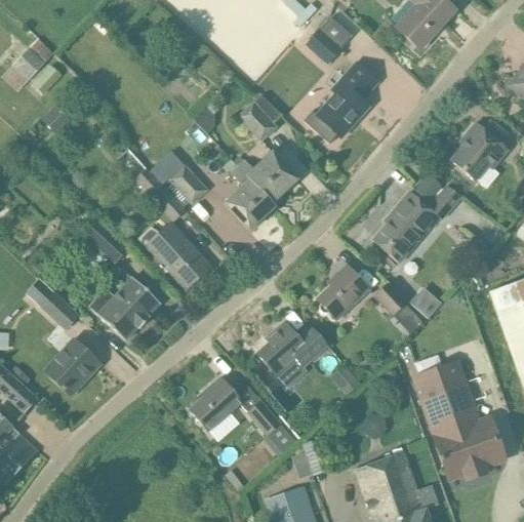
[(339,0),(348,7),(344,11),(354,21),(371,0),(339,0)]
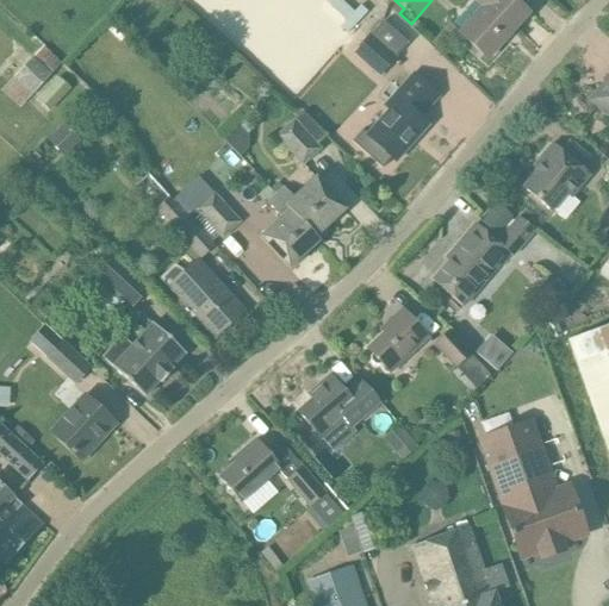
[(477,0),(483,5),(459,31),(488,57),(529,11),(516,0),(477,0)]
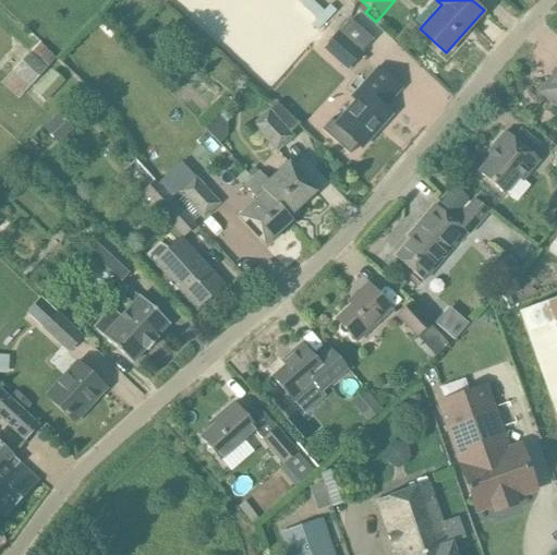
[(374,37),(351,17),(325,46),(347,67),(374,37)]
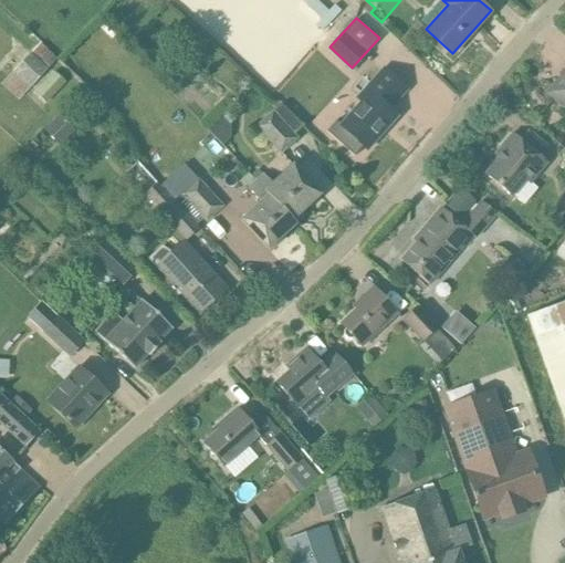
[(86,82),(41,41),(14,70),(31,85),(49,65),(54,71),(35,91),(48,102),(66,82),(77,92),(86,82)]
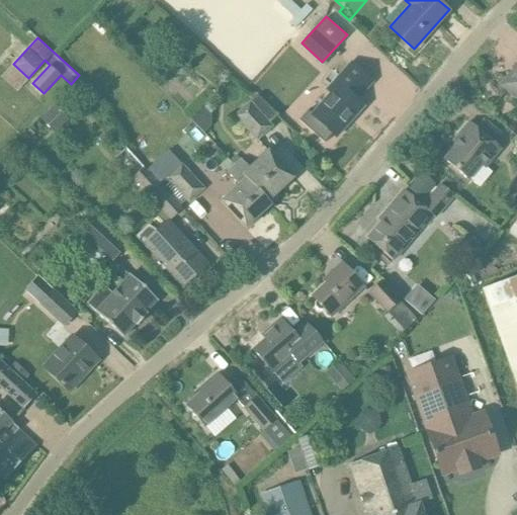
[(373,80),(351,61),(328,87),(332,91),(312,113),(308,109),(299,118),(325,141),(333,133),(336,135),(364,104),(357,98),(373,80)]
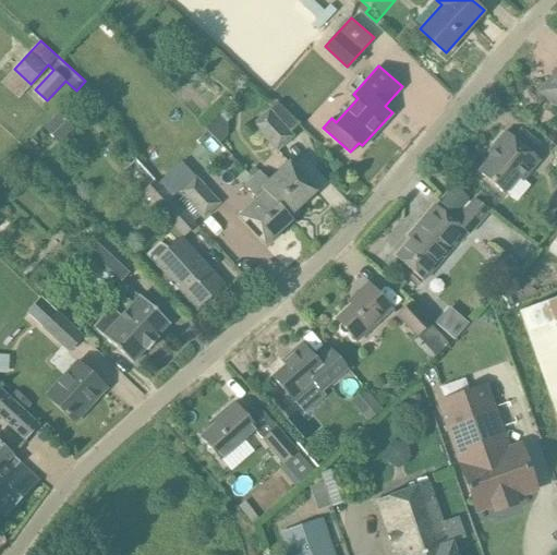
[(556,67),(539,89),(555,104),(556,105),(556,67)]
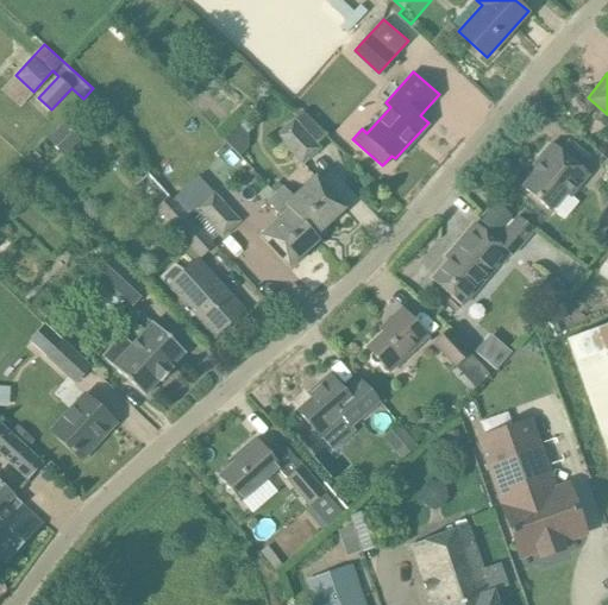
[(250,109),(238,120),(249,131),(259,120),(250,109)]
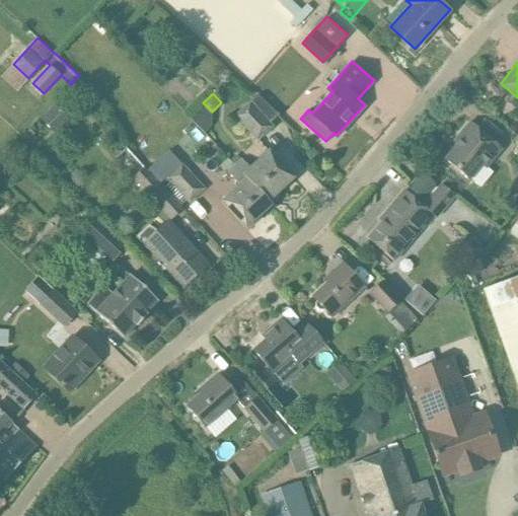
[(273,125),(250,100),(235,114),(257,139),(273,125)]
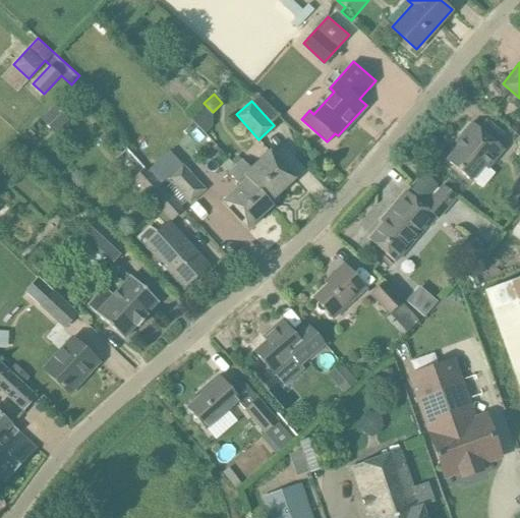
[(57,104),(42,117),(52,127),(66,114),(57,104)]
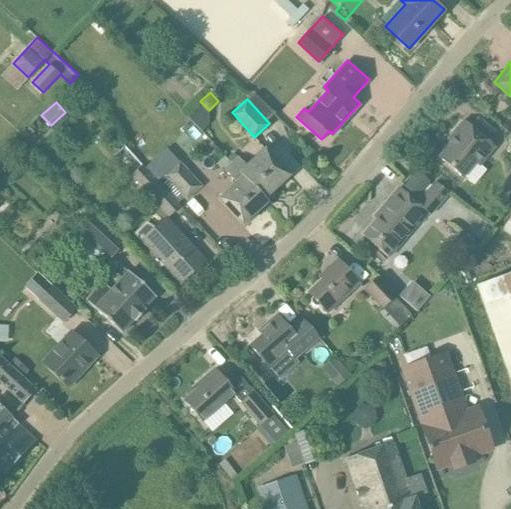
[(149,111),(142,103),(135,109),(142,117),(149,111)]
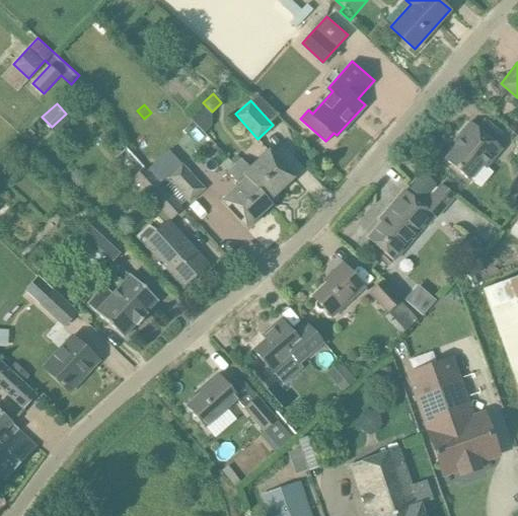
[(485,134),(469,121),(459,133),(463,136),(445,157),(460,170),(470,178),(484,163),(487,166),(502,148),(485,134)]
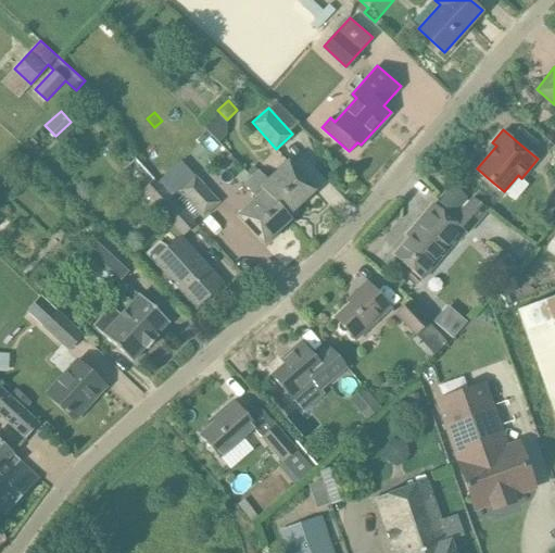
[(24,159),(16,166),(26,176),(34,167),(24,159)]
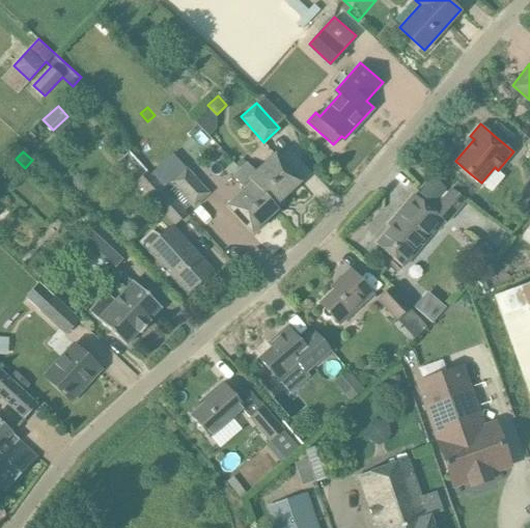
[(241,168),(275,204),(301,181),(276,154),(257,171),(249,162),(241,168)]
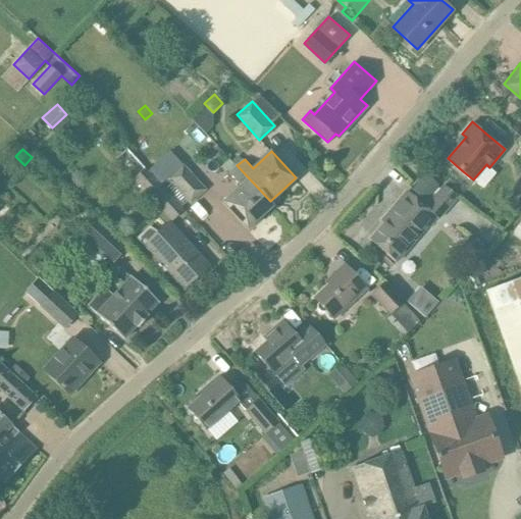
[(161,168),(155,174),(183,204),(188,199),(191,202),(206,188),(184,163),(181,165),(173,157),(161,168)]
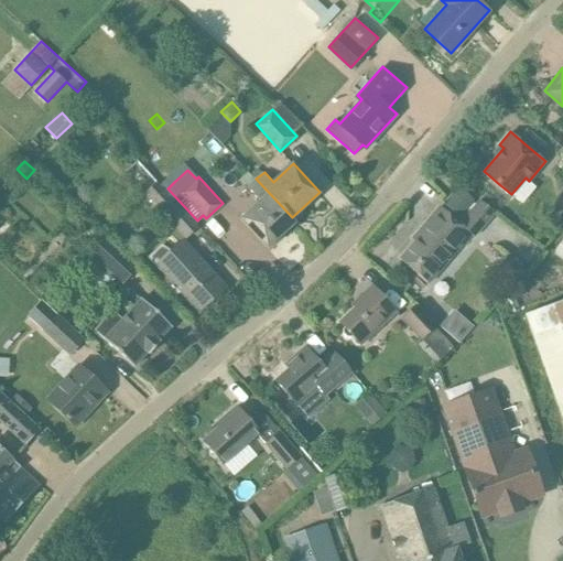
[(295,220),(292,217),(256,179),(250,185),(261,197),(240,217),(268,247),(295,220)]
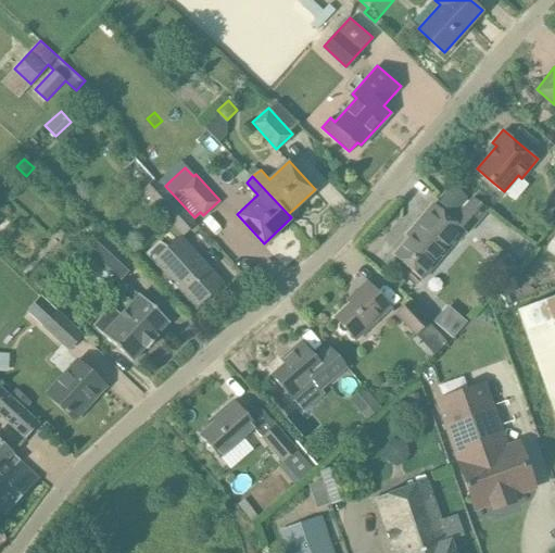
[(197,223),(155,178),(143,189),(185,234),(197,223)]
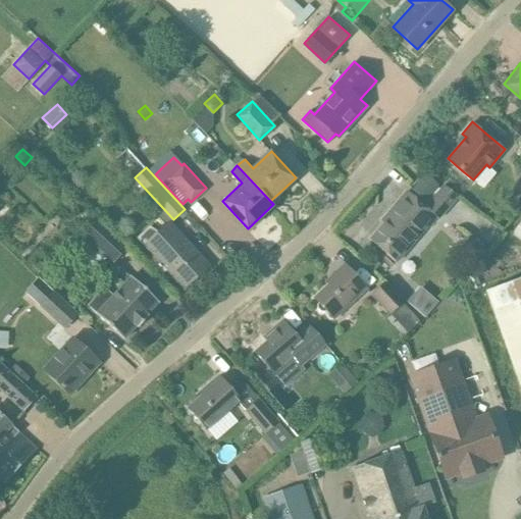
[(423,199),(437,184),(426,173),(412,189),(423,199)]
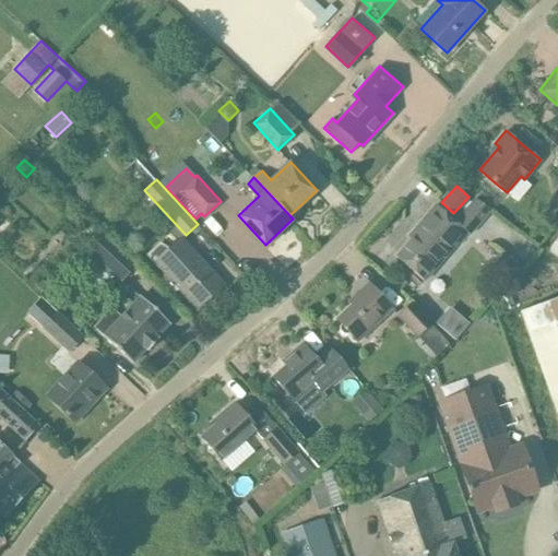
[(557,186),(548,199),(557,206),(557,186)]
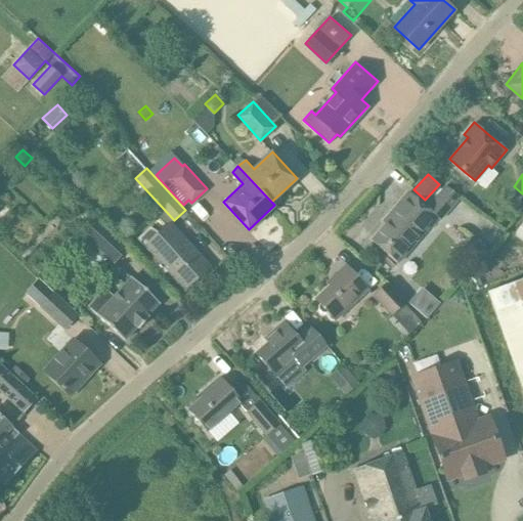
[(460,196),(446,184),(427,207),(408,190),(390,213),(393,215),(372,240),(388,253),(398,261),(429,225),(437,215),(440,218),(460,196)]
